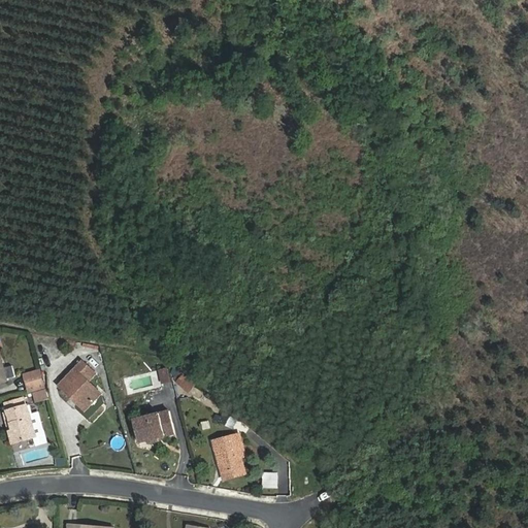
[(0,382),(10,380),(9,377),(6,367),(0,345),(0,382)]
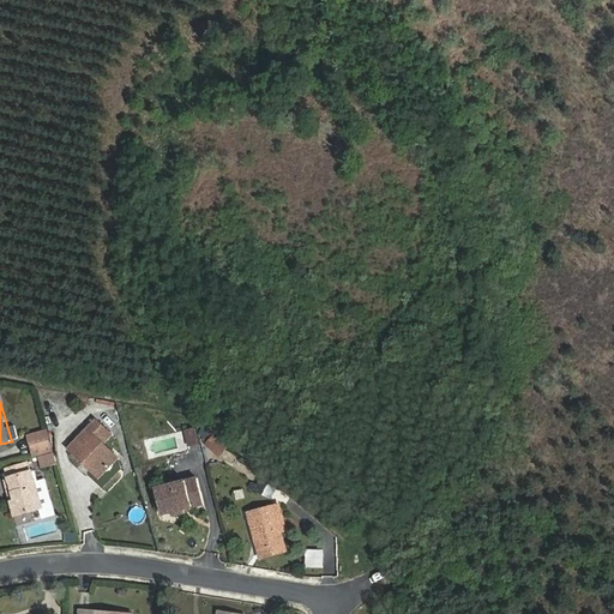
[(88,456),(102,470),(118,455),(103,441),(112,432),(97,419),(71,447),(85,459),(88,456)]
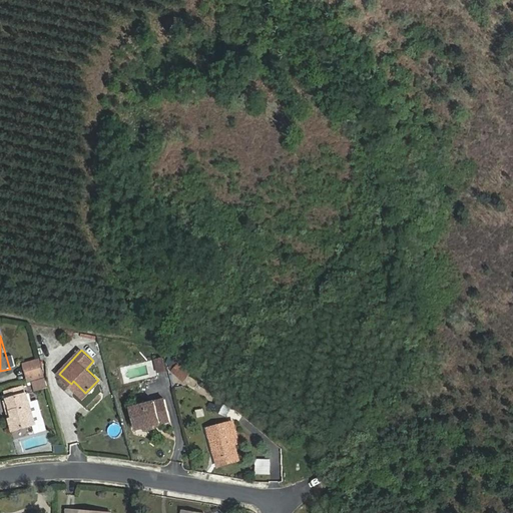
[(18,365),(15,354),(6,357),(9,367),(18,365)]
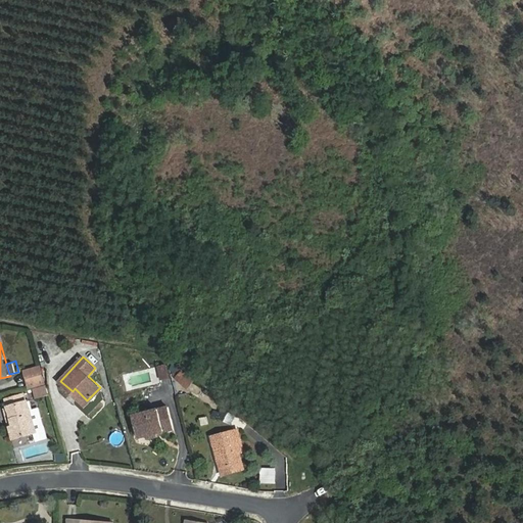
[(162,376),(158,364),(151,365),(155,378),(162,376)]
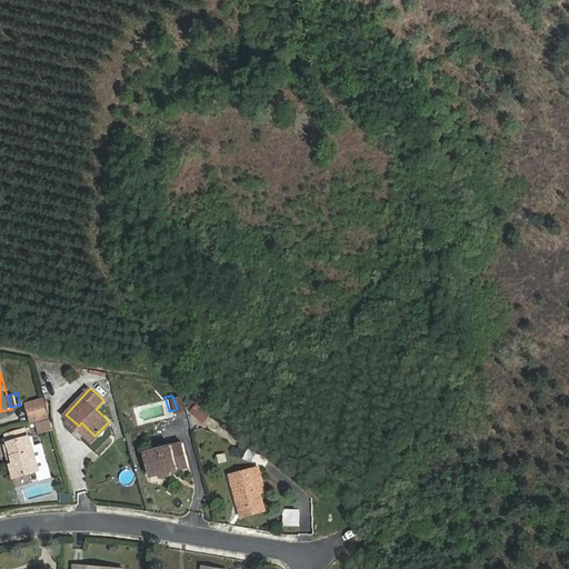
[(27,402),(29,411),(47,407),(45,398),(27,402)]
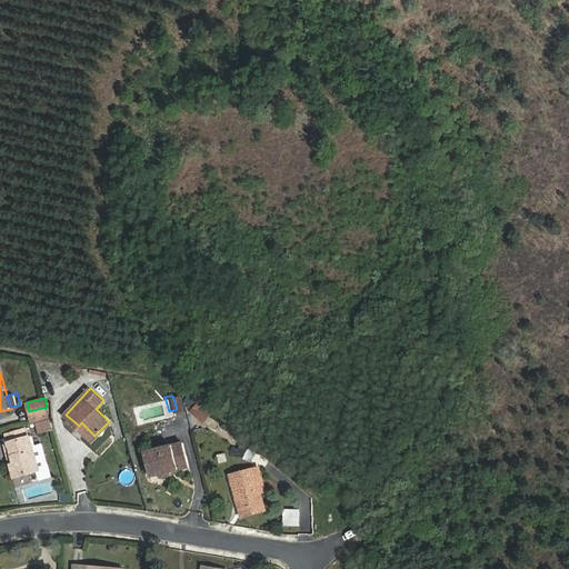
[(47,407),(29,411),(33,423),(50,418),(47,407)]
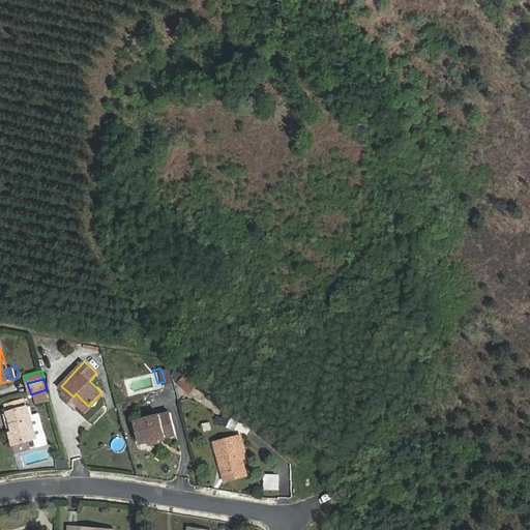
[(86,409),(88,406),(76,393),(74,396),(86,409)]
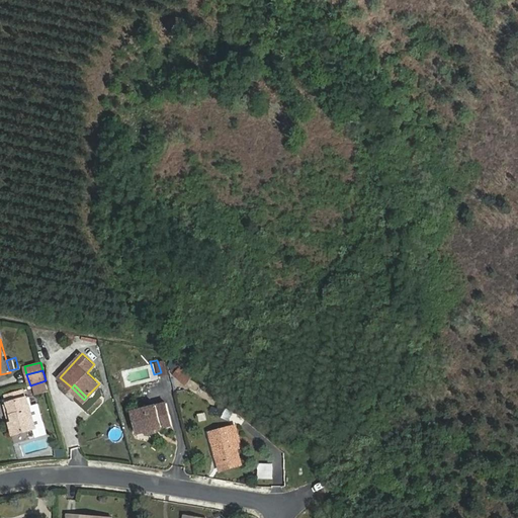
[(23,387),(3,394),(7,406),(27,399),(23,387)]
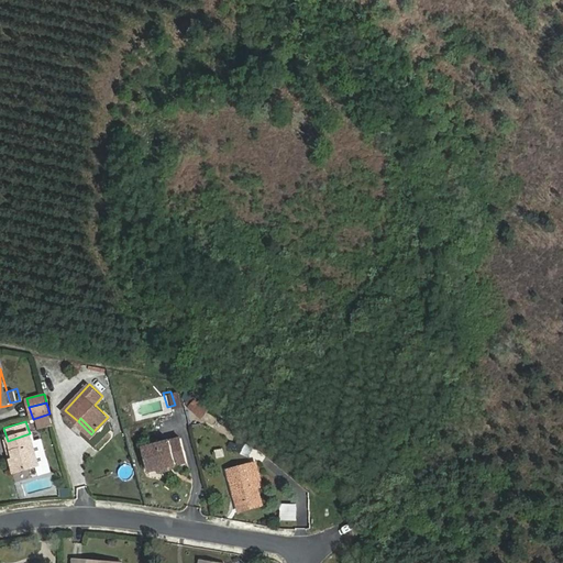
[(52,472),(42,440),(35,442),(32,432),(30,433),(40,466),(37,467),(40,476),(52,472)]
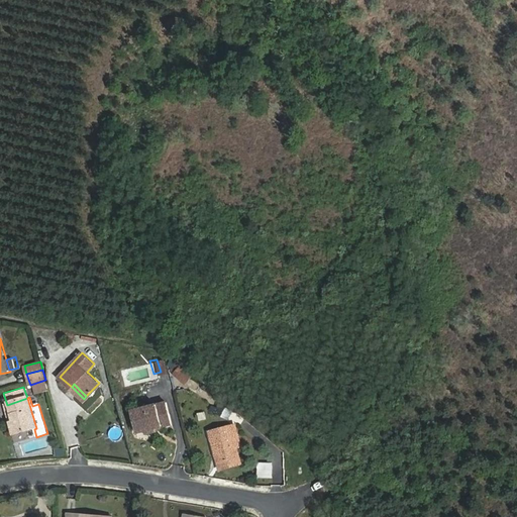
[(7,405),(5,406),(15,435),(34,429),(36,428),(27,398),(7,405)]
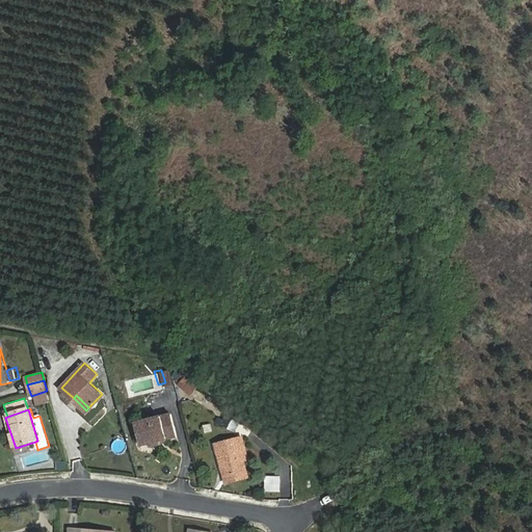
[(235,432),(240,423),(225,415),(220,424),(235,432)]
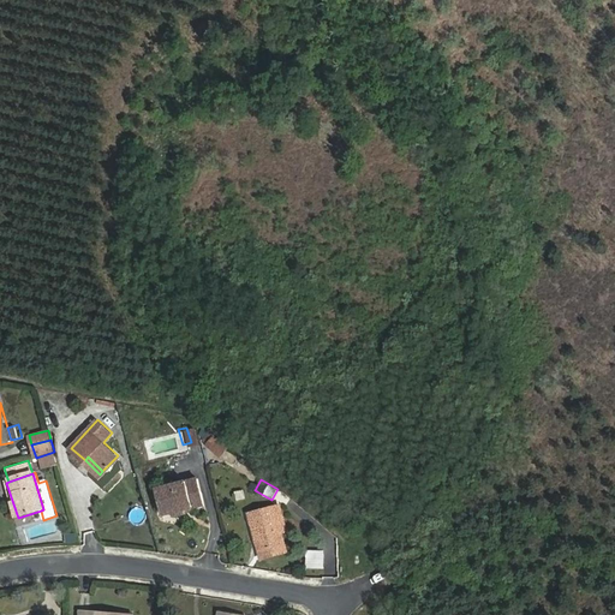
[(171,514),(183,512),(204,507),(197,481),(154,491),(157,505),(167,503),(169,515),(171,514)]
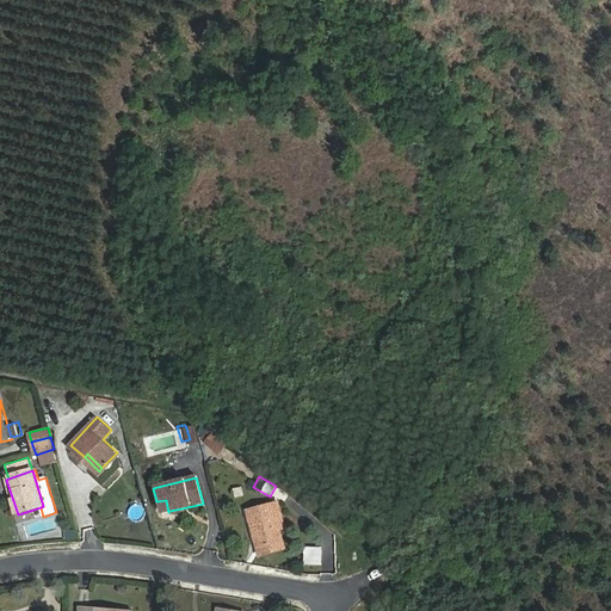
[(160,513),(168,512),(166,500),(156,501),(160,513)]
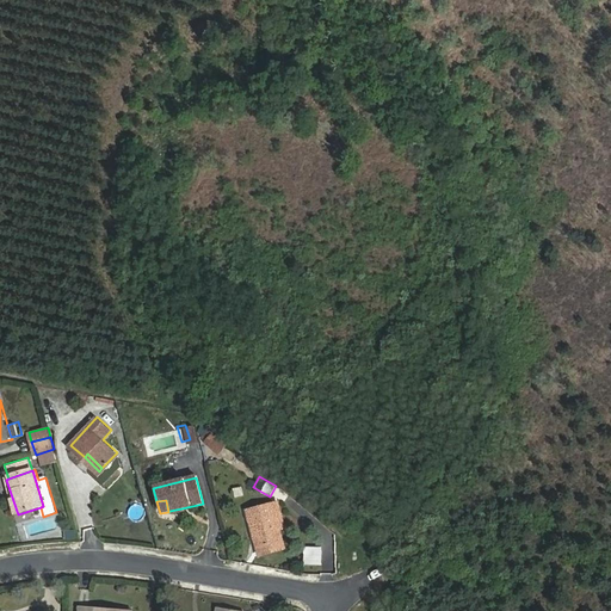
[(276,504),(282,529),(288,528),(282,503),(276,504)]
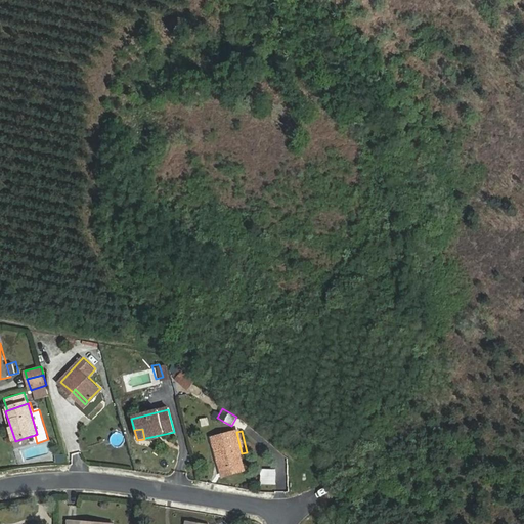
[(214,438),(218,454),(222,454),(225,467),(244,463),(242,453),(236,432),(214,438)]
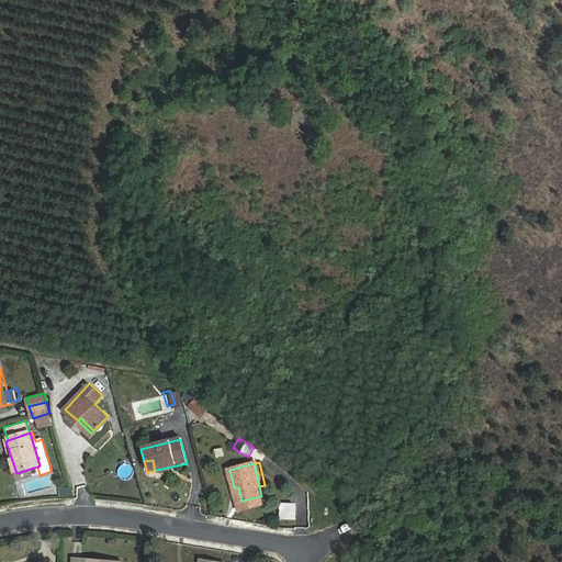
[(263,504),(261,496),(242,501),(238,487),(234,487),(240,509),(263,504)]
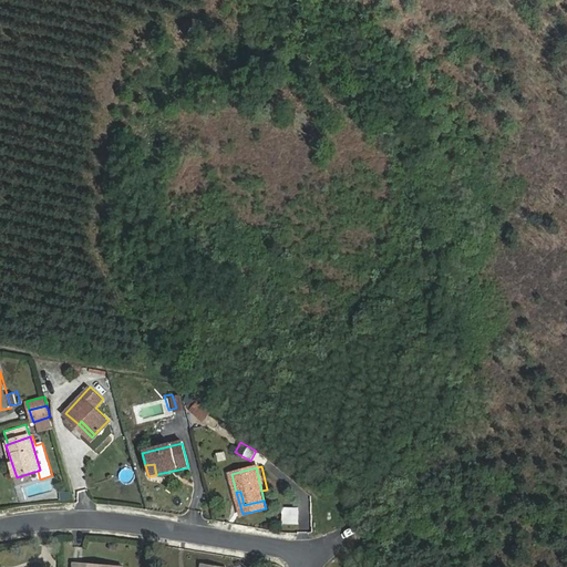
[(281,525),(299,525),(299,507),(282,507),(281,525)]
